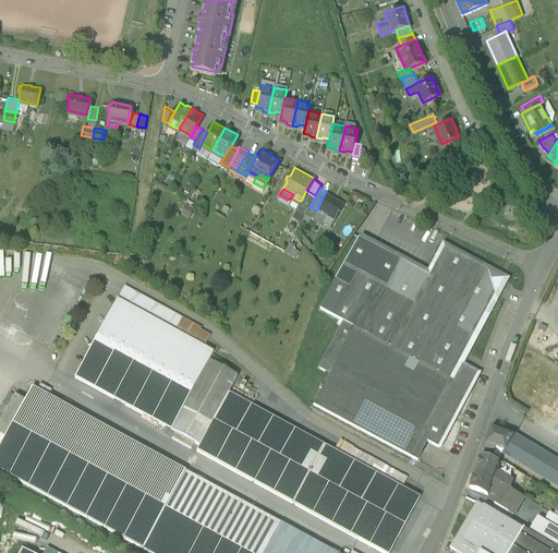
[(305,212),(315,195),(306,190),(301,201),(300,201),(296,206),(296,207),(305,212)]
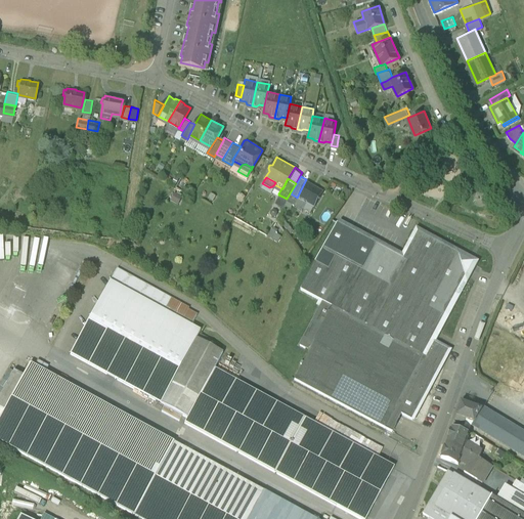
[(306,200),(314,204),(322,188),(306,179),(297,198),(300,199),(299,200),(300,200),(305,202),(306,200)]
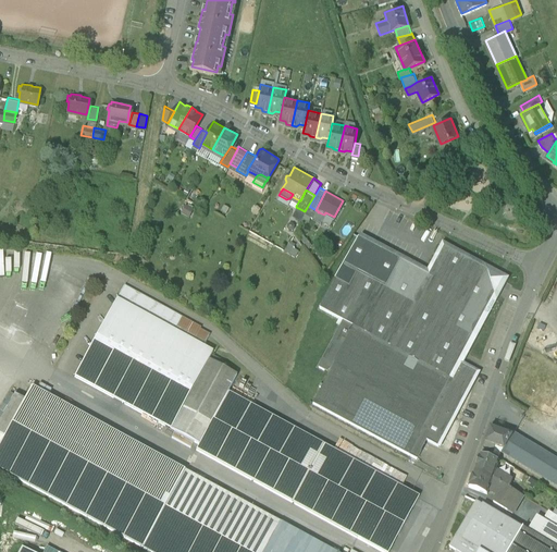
[(187,199),(182,208),(190,212),(195,204),(187,199)]
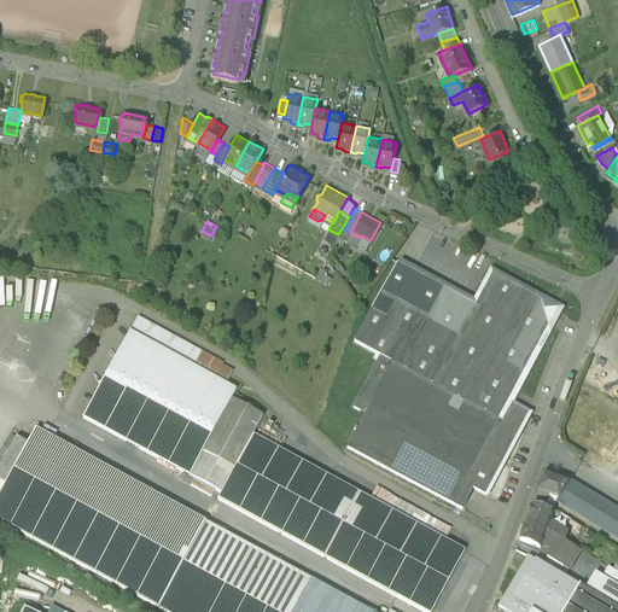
[(325,235),(334,240),(338,234),(328,229),(325,235)]
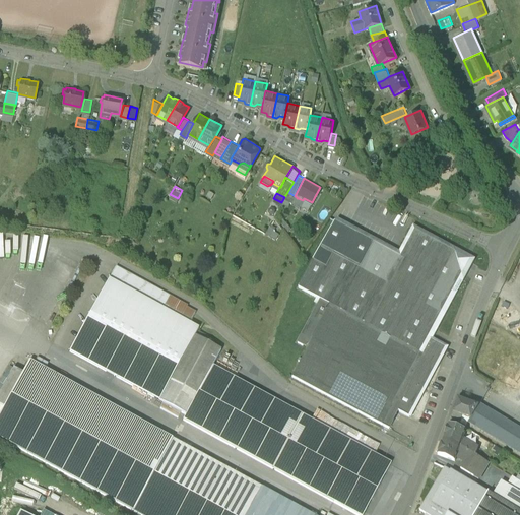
[(429,334),(432,336),(475,255),(413,222),(399,248),(338,214),(335,218),(401,254),(415,228),(461,252),(463,259),(465,266),(429,334)]
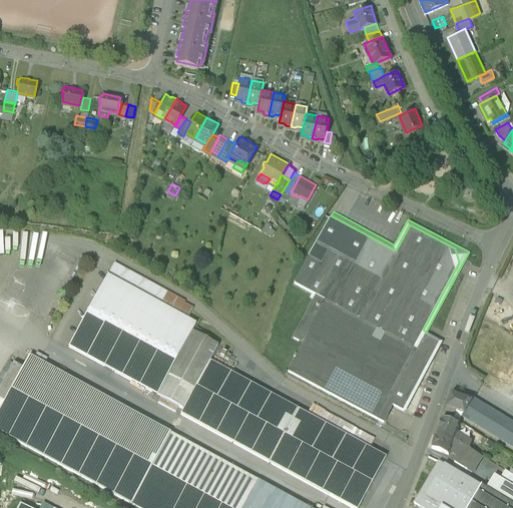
[(288,368),(377,415),(386,398),(393,401),(404,407),(415,386),(440,339),(426,332),(423,330),(459,263),(457,256),(455,248),(410,224),(396,250),(331,215),(309,254),(295,281),(317,292),(294,335),(303,340),(288,368)]
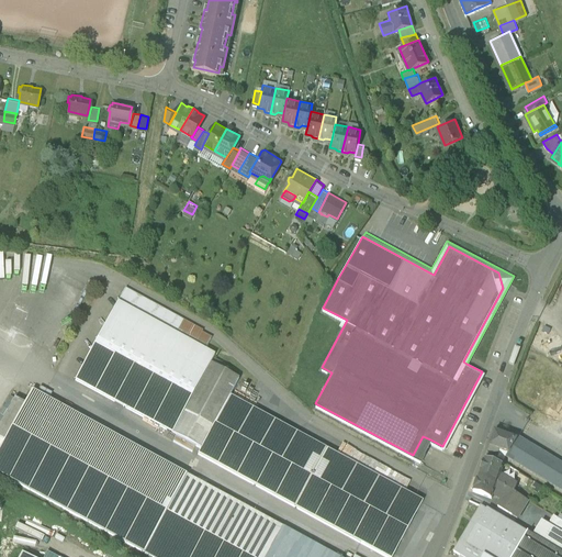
[(292,242),(288,247),(299,255),(303,248),(292,242)]
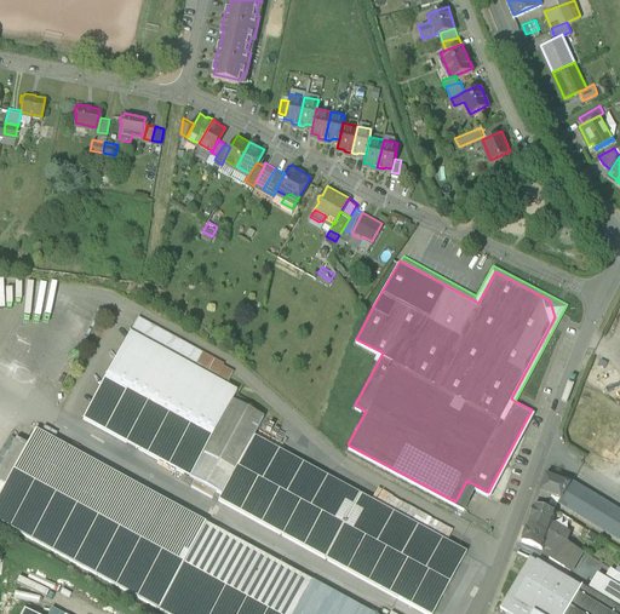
[(63,380),(92,311),(36,288),(7,356),(63,380)]
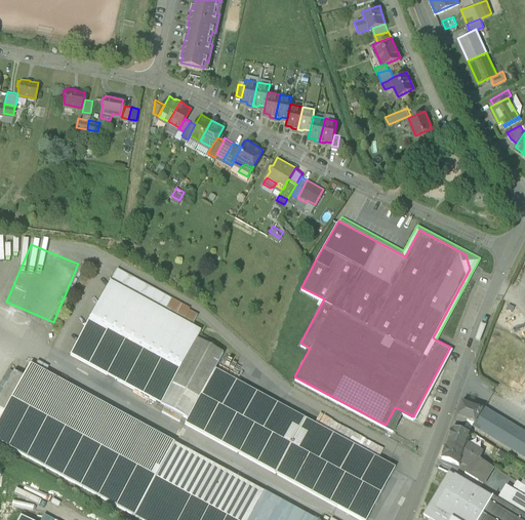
[(116,267),(110,278),(192,323),(197,313),(188,308),(189,307),(116,267)]
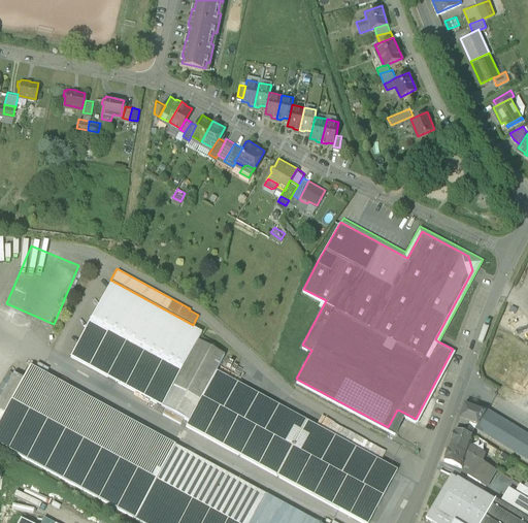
[(70,353),(161,402),(197,338),(201,330),(193,325),(110,280),(70,353)]
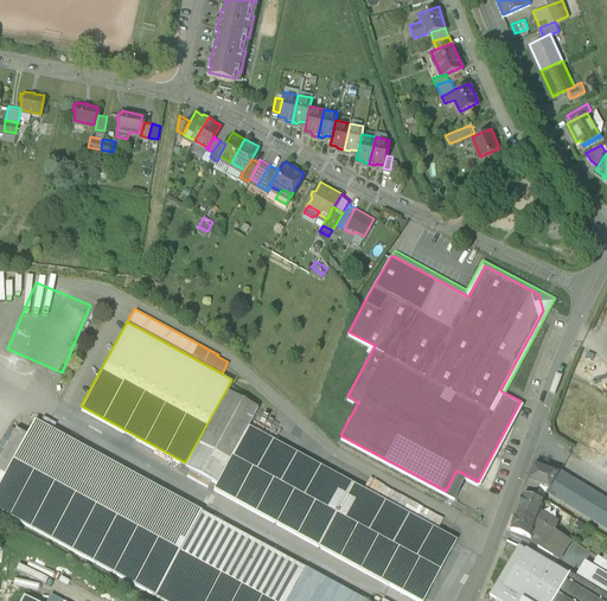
[(606,427),(606,387),(583,376),(556,435),(595,453),(606,427)]
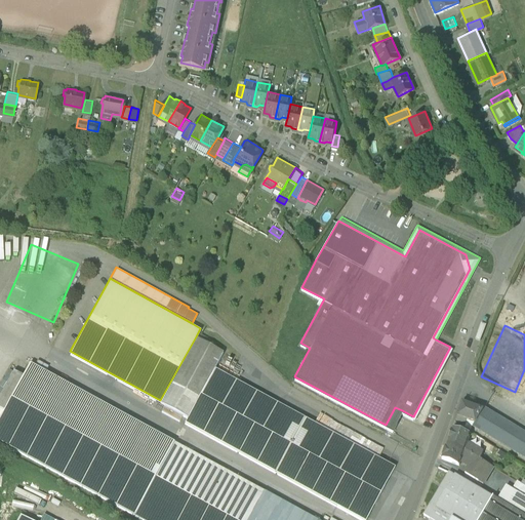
[(197,336),(207,342),(210,336),(199,331),(197,336)]
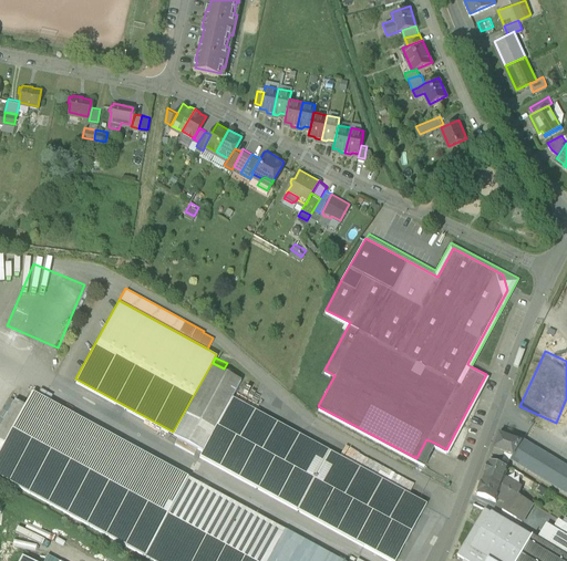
[(173,433),(203,448),(232,395),(240,378),(212,363),(173,432),(173,433)]
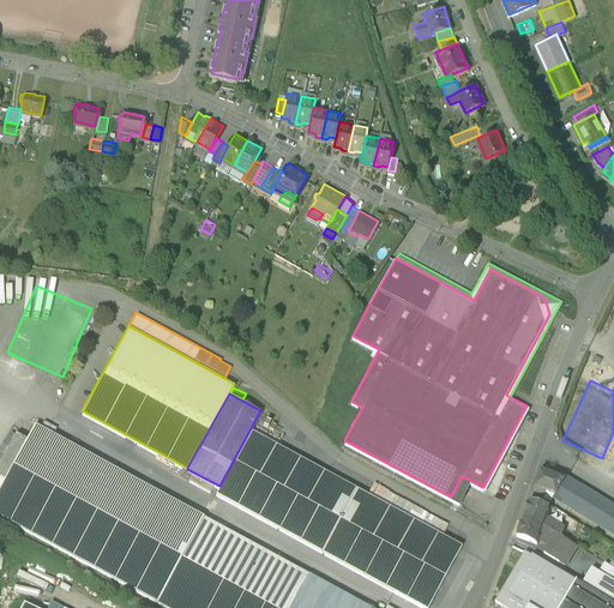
[(248,399),(260,405),(263,402),(251,395),(248,399)]
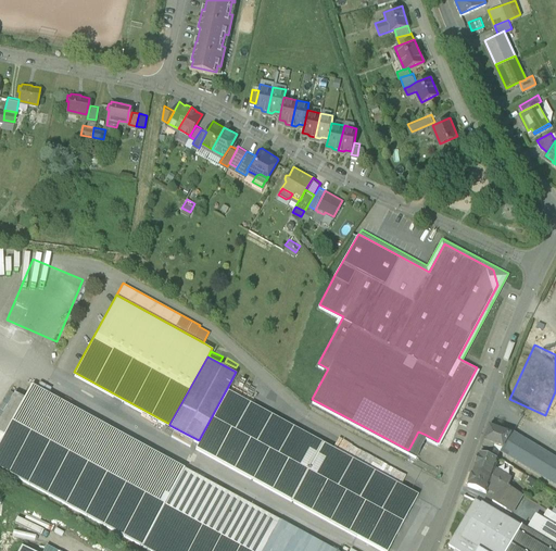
[(339,550),(32,383),(21,401),(5,430),(0,440),(0,464),(158,550),(339,550)]
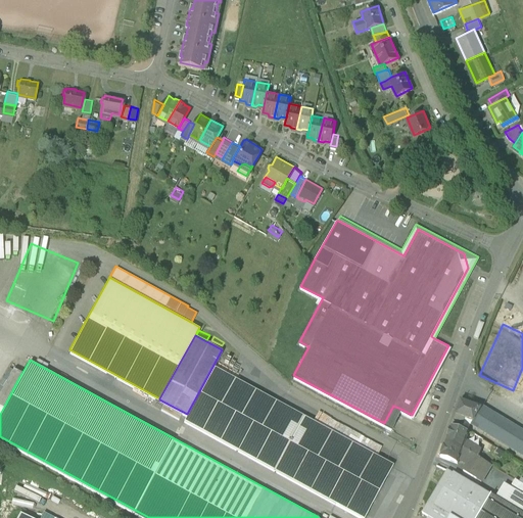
[(393,463),(214,365),(187,414),(184,419),(364,517),(393,463)]
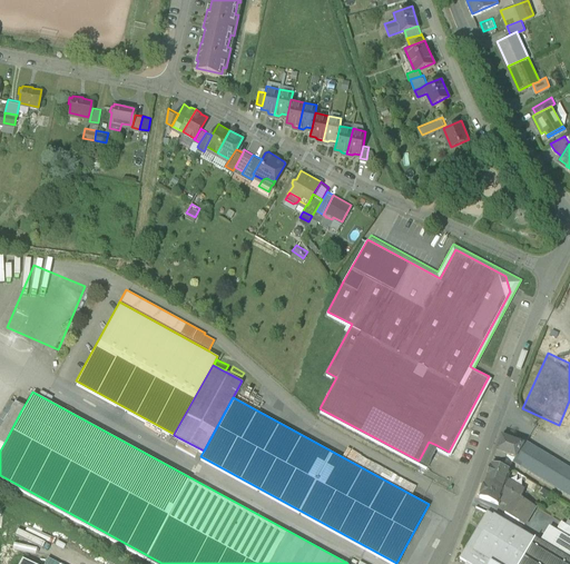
[(0,437),(6,441),(21,411),(11,405),(0,426),(0,437)]
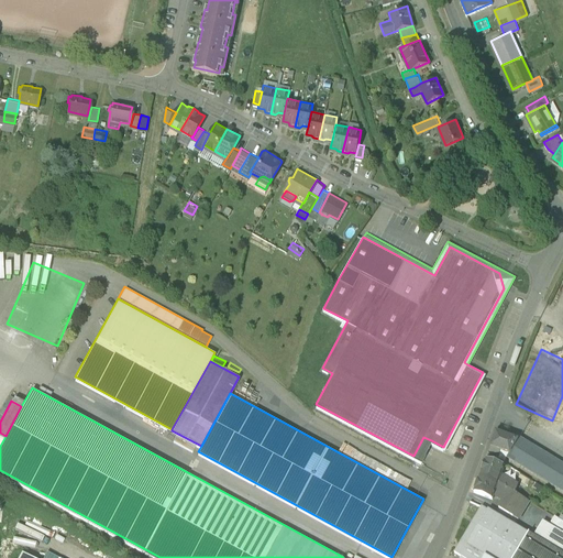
[(311,426),(308,431),(353,457),(355,451),(311,426)]
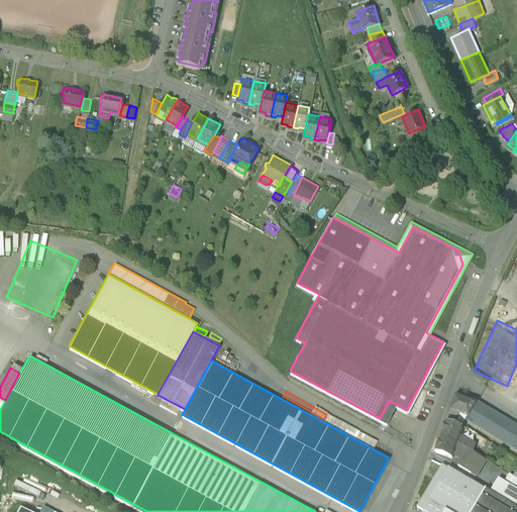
[(449,410),(458,414),(459,410),(468,412),(475,400),(455,393),(448,410),(449,410)]
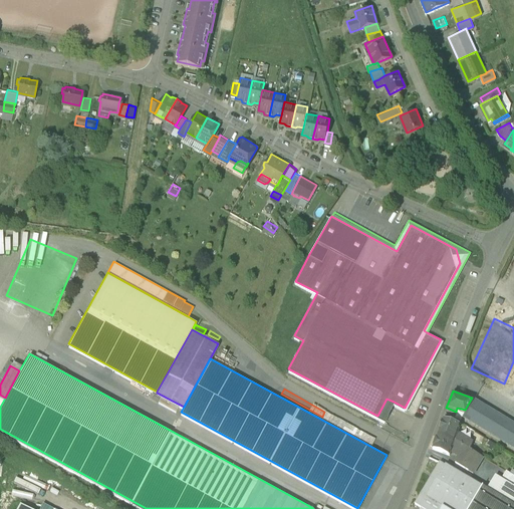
[(513,418),(475,395),(472,398),(465,410),(463,414),(513,445),(513,418)]
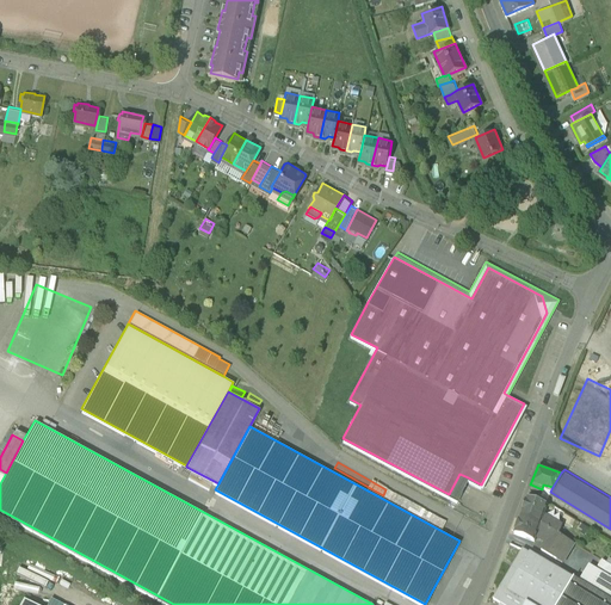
[(460,474),(449,494),(457,499),(468,477),(460,474)]
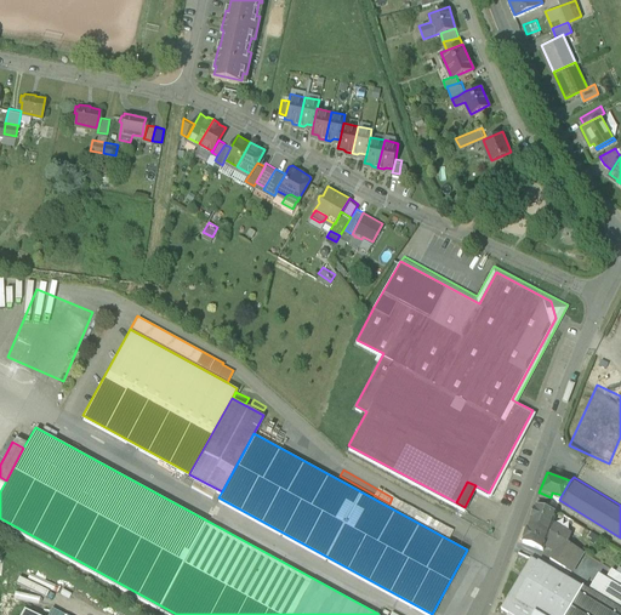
[(536,502),(547,506),(550,502),(539,496),(536,502)]
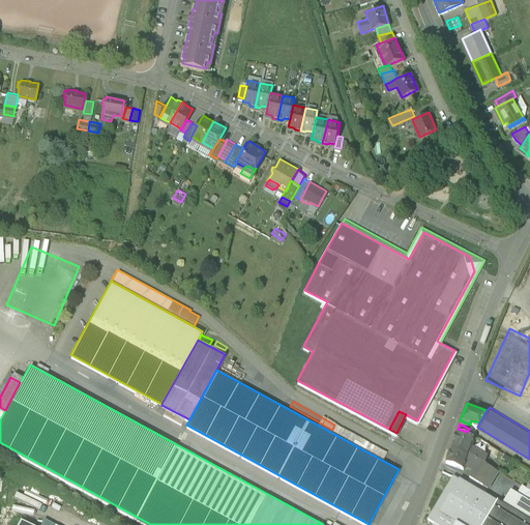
[(458,429),(451,444),(469,450),(472,444),(475,435),(467,432),(458,429)]
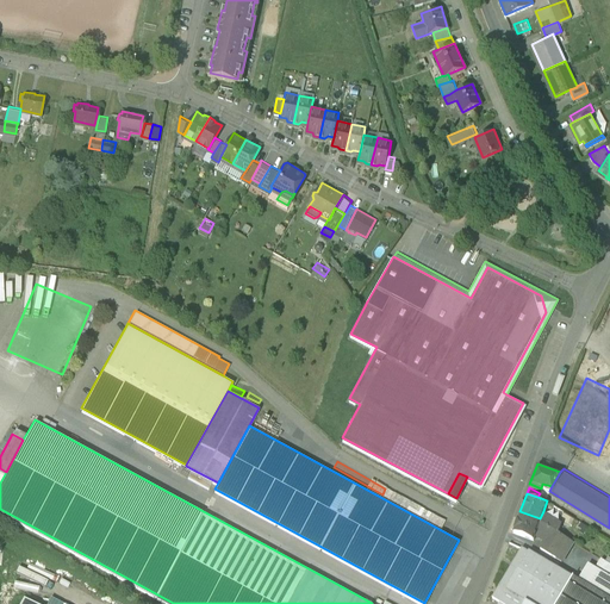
[(534,536),(535,531),(540,518),(520,511),(514,529),(534,536)]
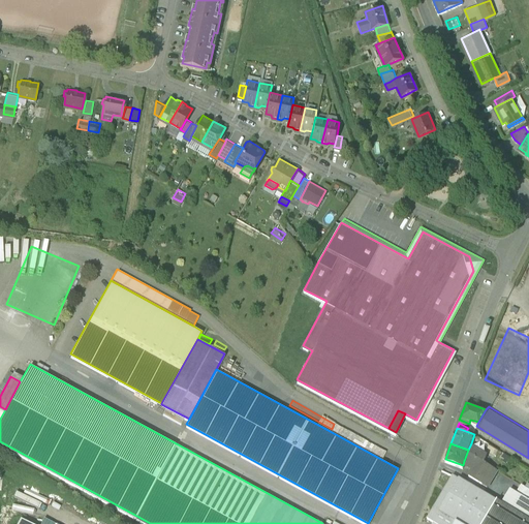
[(468,450),(484,459),(487,453),(471,443),(468,450)]
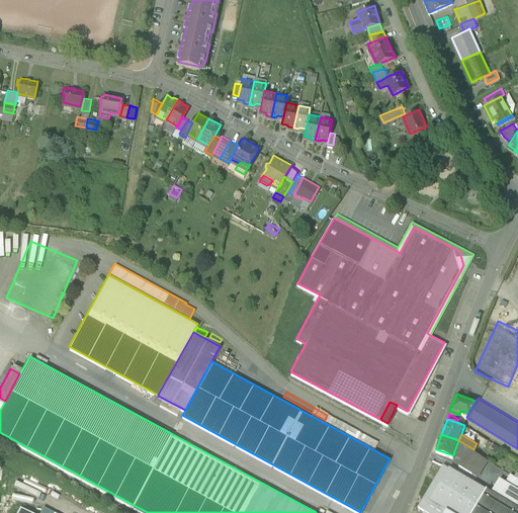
[(473,449),(458,440),(454,451),(462,456),(458,462),(471,471),(477,462),(482,465),(487,457),(473,449)]
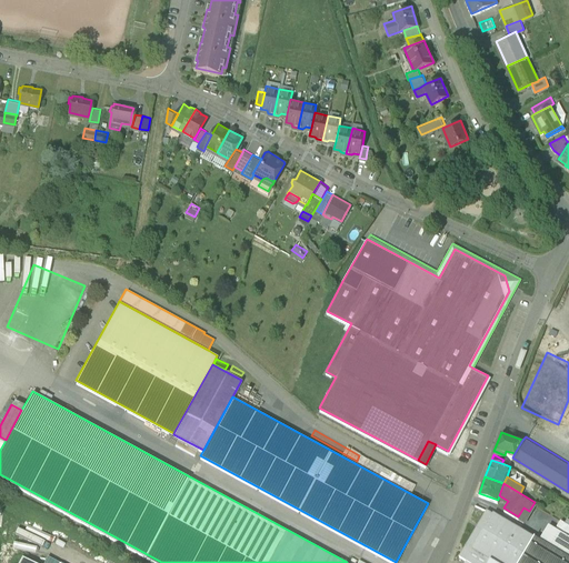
[(568,562),(568,534),(548,523),(540,538),(493,510),(493,511),(487,508),(459,553),(466,558),(462,562),(568,562)]
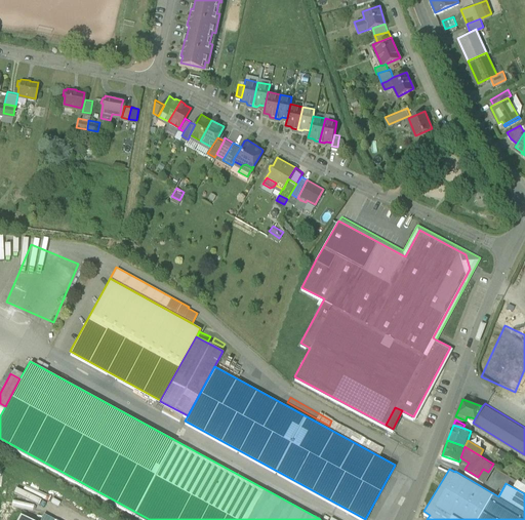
[(483,469),(478,477),(483,480),(488,472),(483,469)]
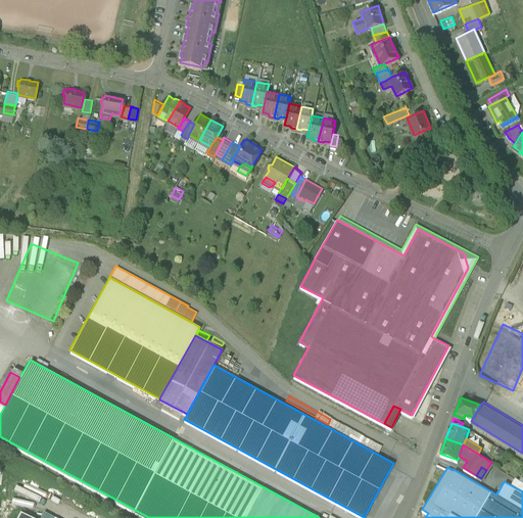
[(512,482),(522,488),(522,480),(515,476),(512,482)]
